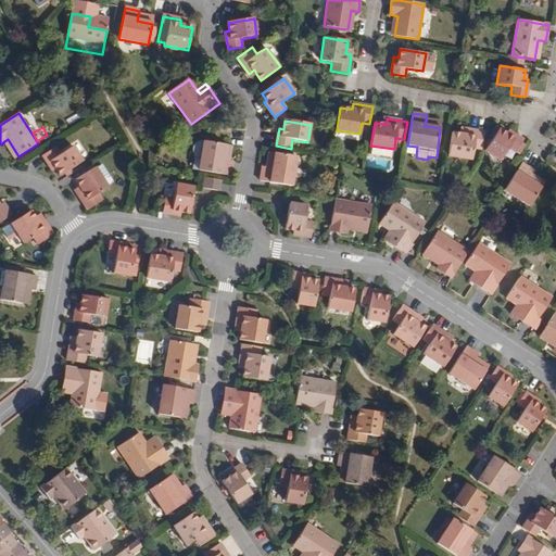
[(485,133),(465,129),(464,135),(459,134),(452,133),(449,155),(471,159),(474,148),(482,150),(485,133)]
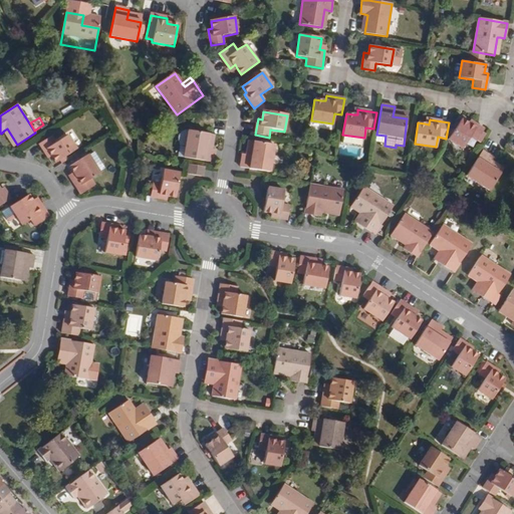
[(468,123),(461,119),(448,140),(462,149),(470,137),(476,141),(484,130),(470,120),(468,123)]
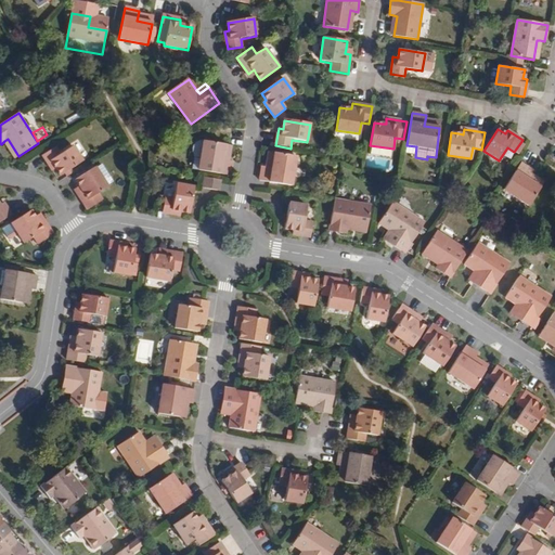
[(15,158),(18,156),(8,139),(4,141),(15,158)]
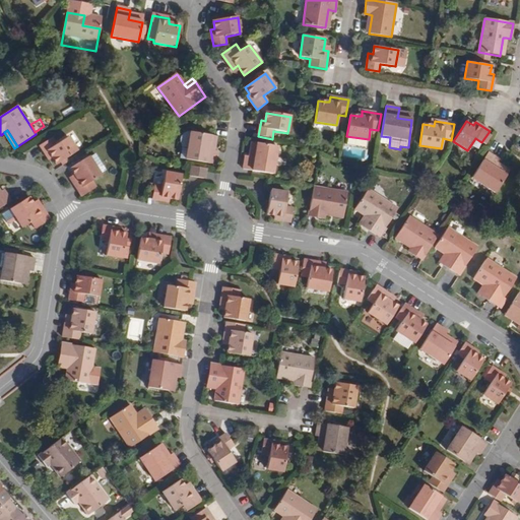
[(210,135),(190,132),(187,132),(184,133),(183,135),(181,140),(181,142),(184,146),(181,158),(215,165),(217,151),(213,150),(208,149),(210,135)]
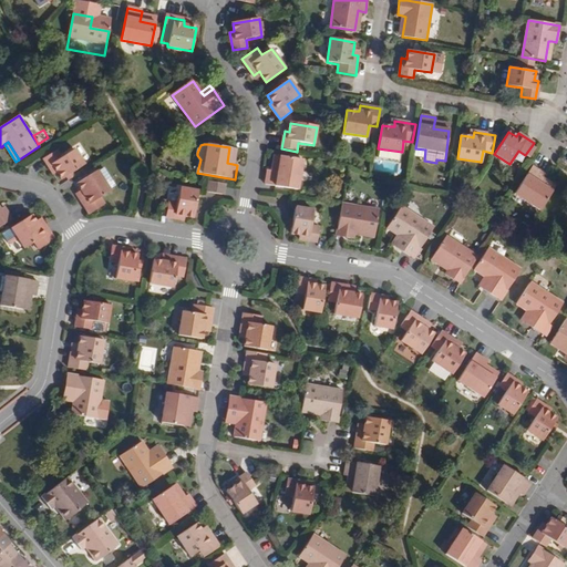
[(84,165),(74,150),(61,158),(57,152),(43,160),(53,174),(58,173),(62,179),(84,165)]
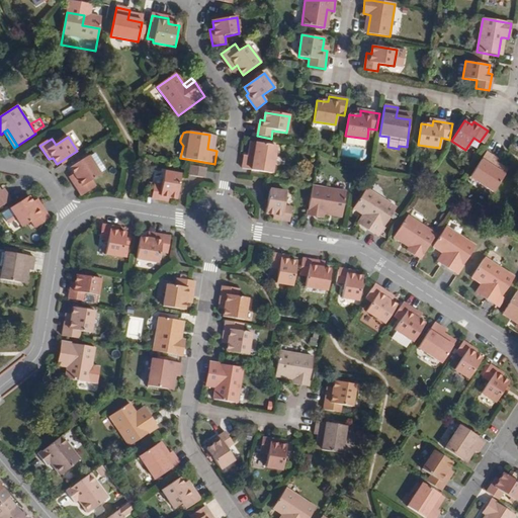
[(276,146),(257,143),(254,157),(250,156),(245,155),(243,168),(271,173),(276,146)]
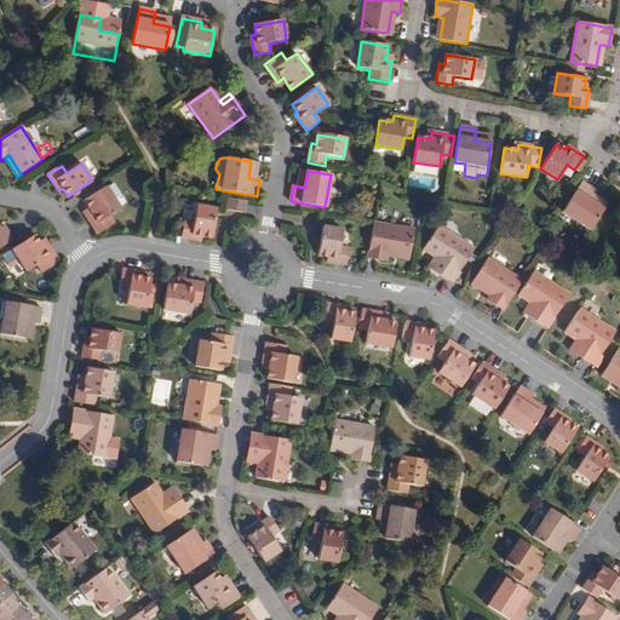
[(603,185),(590,177),(570,207),(598,225),(610,205),(597,195),(600,190),(603,185)]
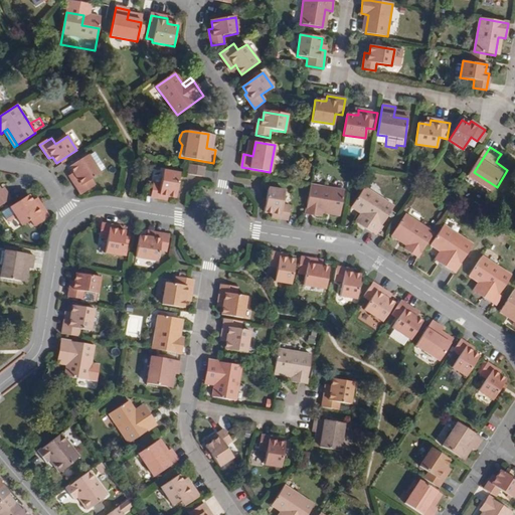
[(70,181),(80,195),(95,186),(91,180),(100,174),(99,172),(104,169),(94,154),(89,157),(88,156),(69,167),(73,173),(75,177),(70,181)]
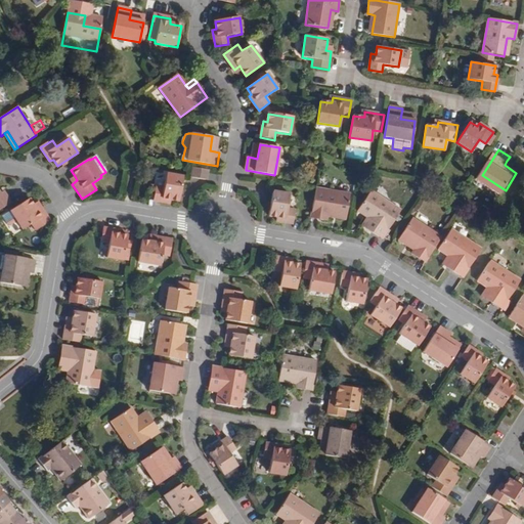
[(505,165),(516,173),(519,169),(507,161),(505,165)]
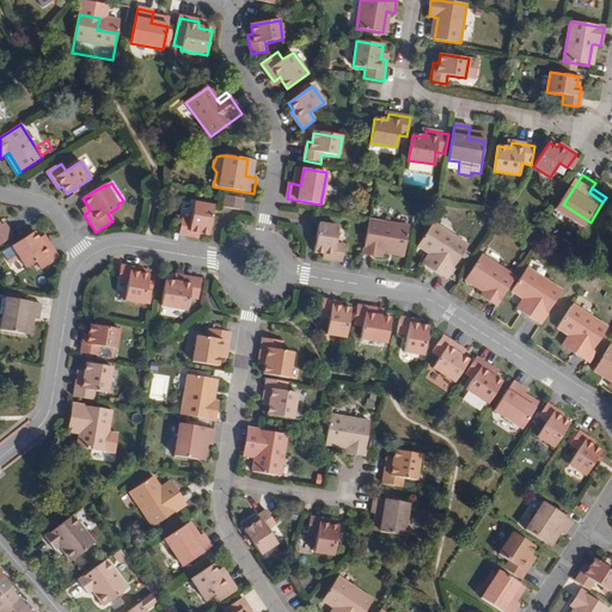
[(225,208),(239,210),(242,199),(227,196),(225,208)]
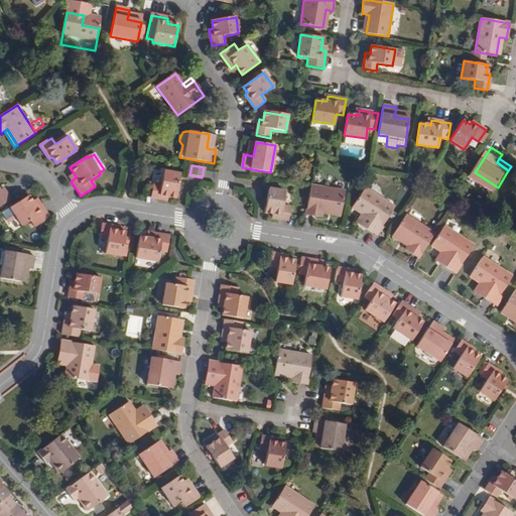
[(180,174),(163,171),(161,185),(153,184),(151,198),(168,201),(168,197),(176,199),(180,174)]
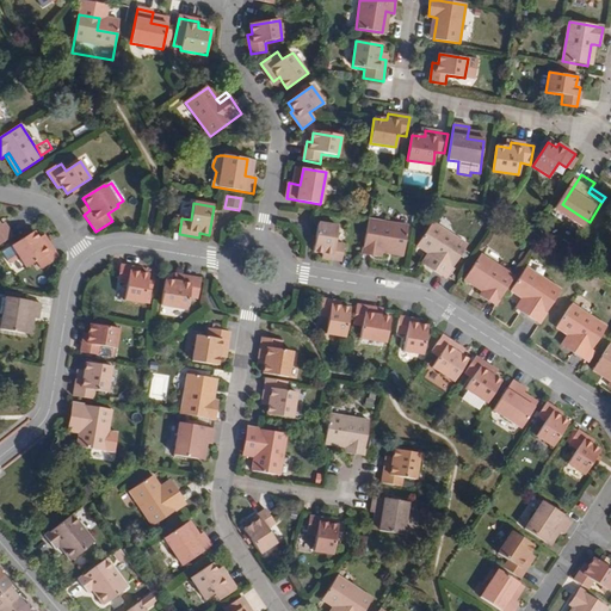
[(402,252),(407,227),(368,221),(362,254),(381,257),(381,252),(381,248),(402,252)]
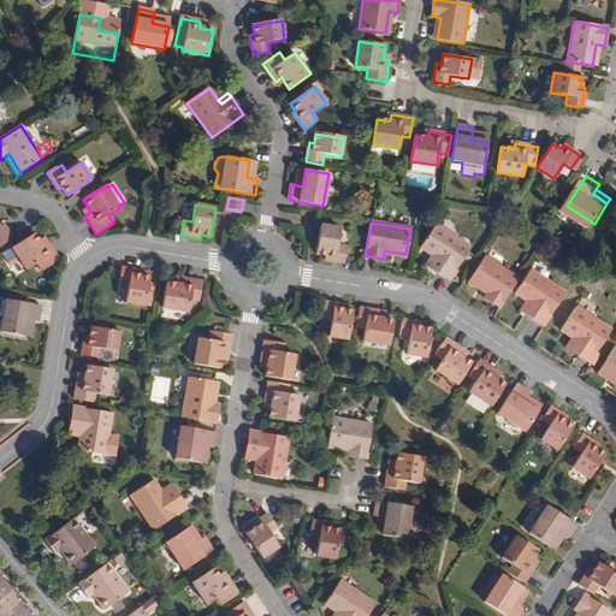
[(0,246),(12,238),(4,226),(0,227),(0,246)]
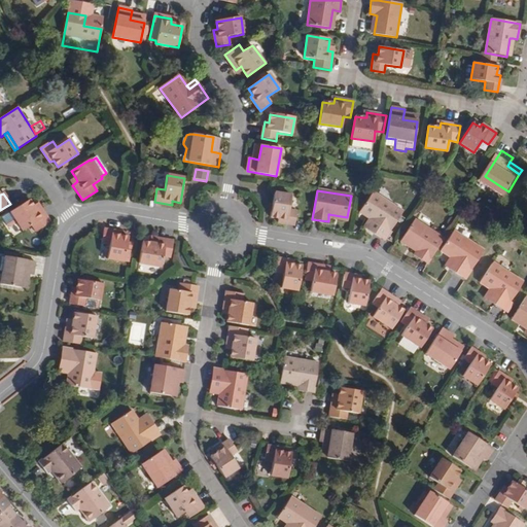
[(289,197),(272,194),(269,218),(276,219),(275,223),(292,225),(294,211),(287,210),(289,197)]
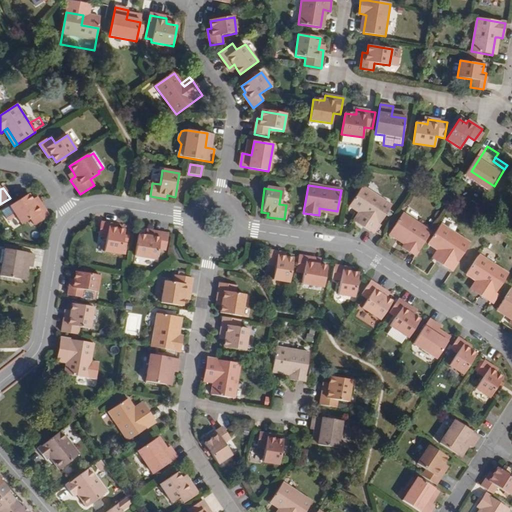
[(373,234),(390,207),(360,188),(348,208),(359,215),(362,217),(357,225),(373,234)]
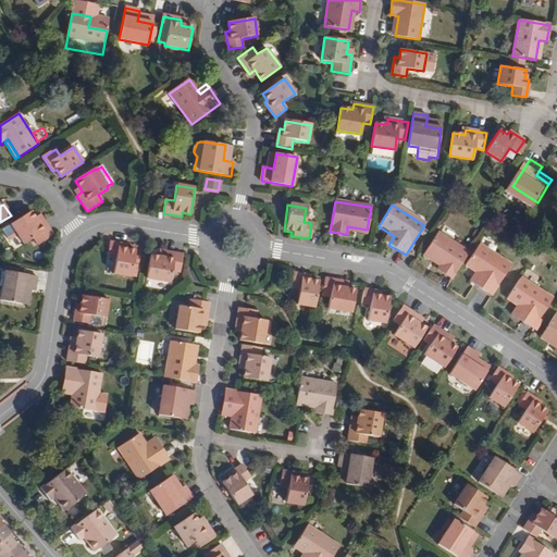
[(34,219),(29,212),(10,225),(0,231),(7,240),(10,242),(16,236),(23,245),(33,238),(36,245),(51,236),(41,220),(36,223),(34,219)]
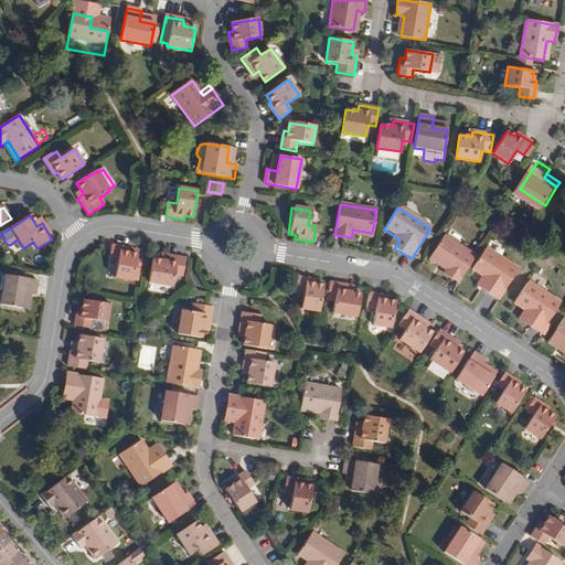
[(475,256),(444,236),(432,256),(447,267),(446,269),(444,274),(457,284),(475,256)]
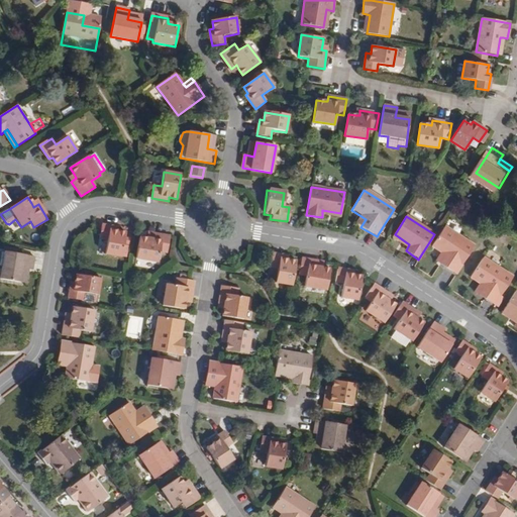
[(366,219),(363,217),(356,224),(360,227),(366,219)]
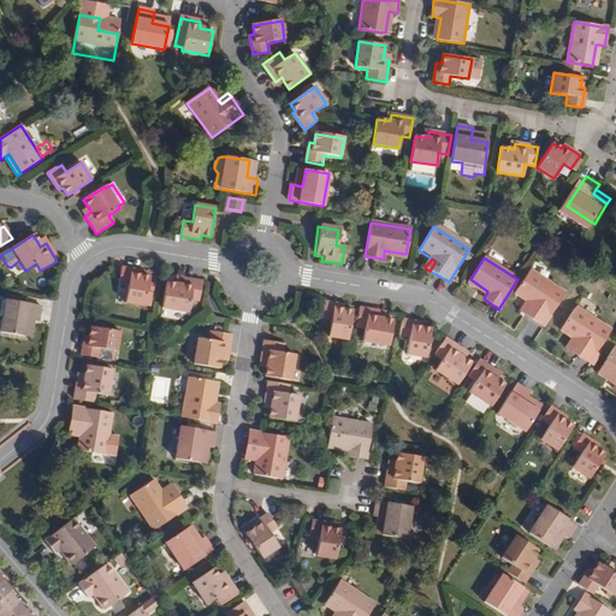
[(141,271),(120,267),(119,284),(128,285),(125,301),(146,304),(149,277),(141,274),(141,271)]
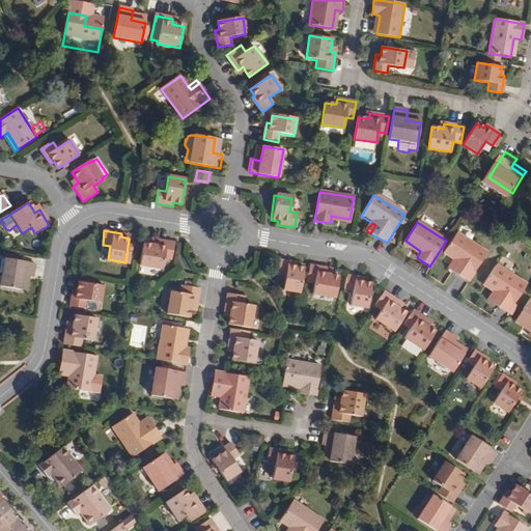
[(486,253),(455,234),(443,254),(453,261),(457,263),(452,272),(468,282),(486,253)]
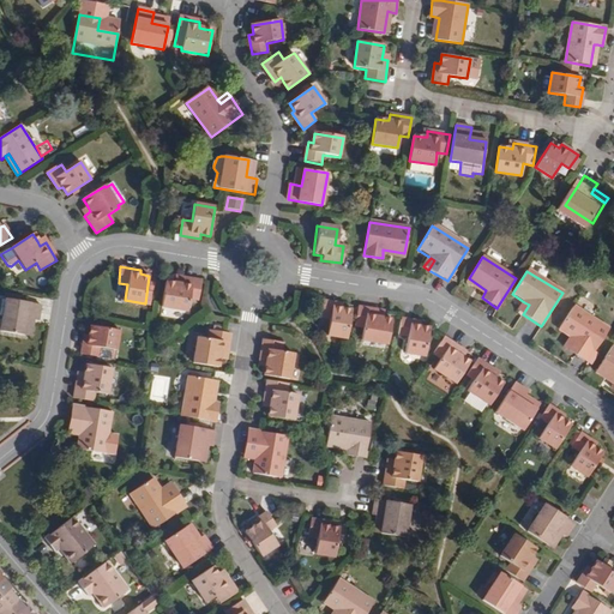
[(203,281),(181,277),(180,283),(175,283),(167,281),(162,306),(188,311),(191,299),(199,300),(203,281)]
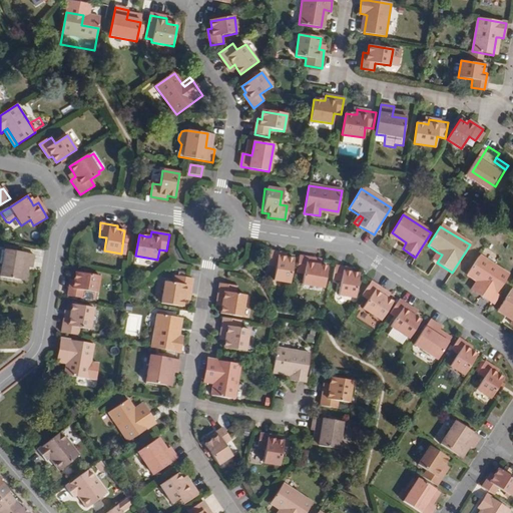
[(405,244),(406,242),(392,232),(390,235),(405,244)]
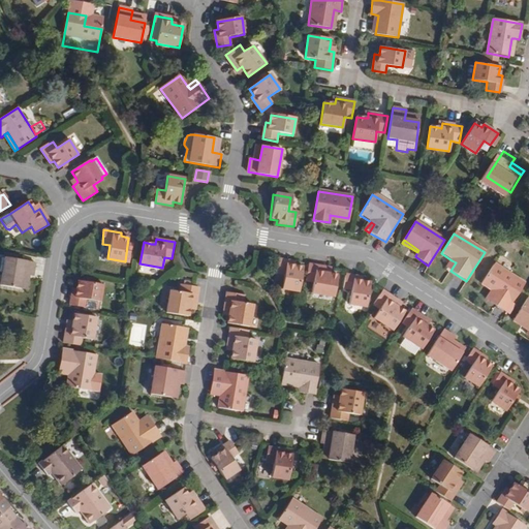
[(7,259),(6,258),(6,259),(0,258),(0,273),(4,274),(2,286),(3,286),(21,289),(22,289),(24,275),(29,275),(34,276),(35,263),(20,260),(7,259)]
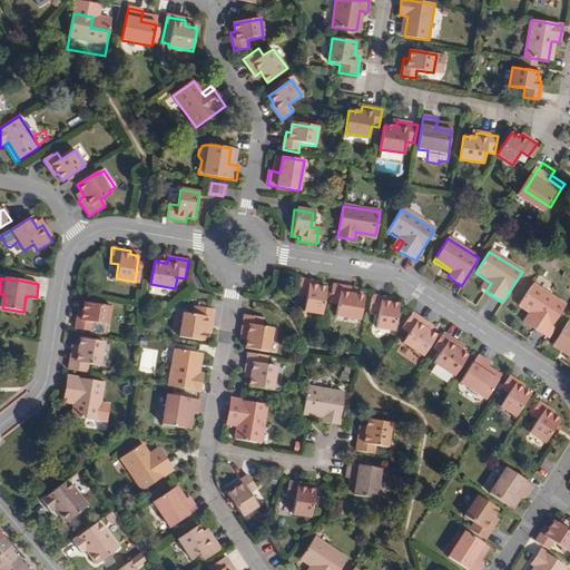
[(317,283),(300,279),(297,295),(305,296),(303,312),(321,314),(325,288),(317,287),(317,283)]
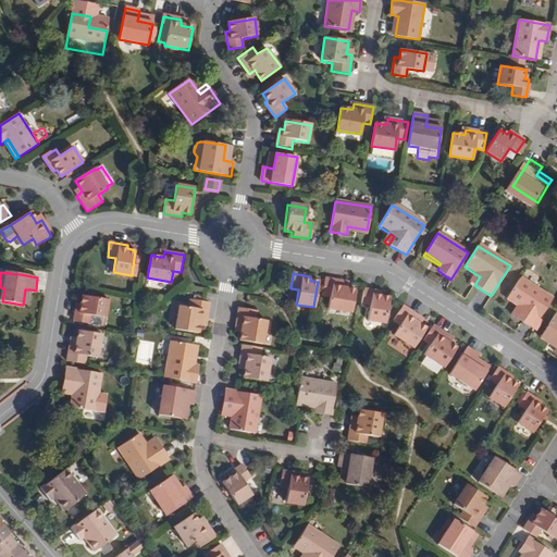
[(474,285),(480,276),(475,274),(470,283),(474,285)]
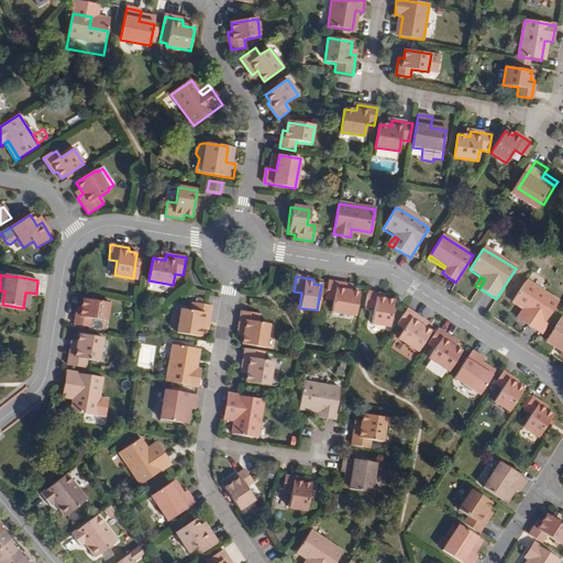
[(346,285),(328,282),(324,299),(332,300),(330,312),(354,316),(357,293),(351,291),(346,290),(346,285)]
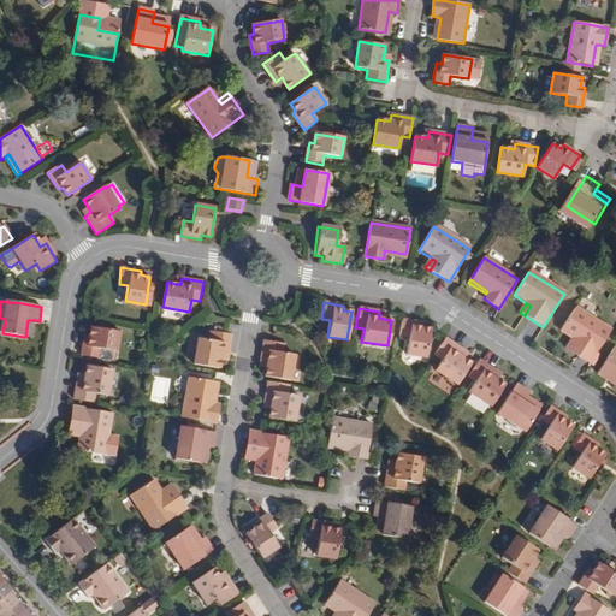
[(610,331),(574,308),(560,331),(572,339),(576,343),(570,353),(588,363),(610,331)]
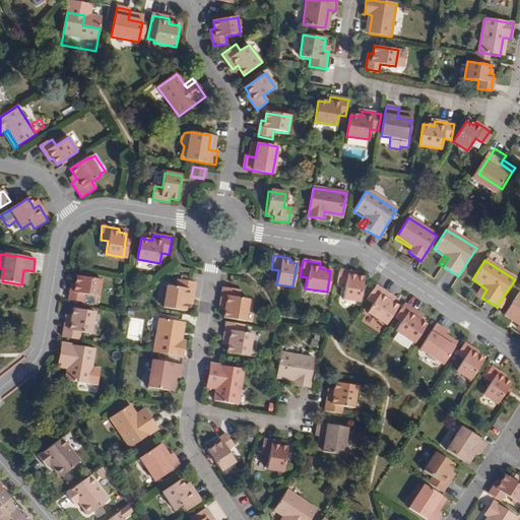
[(355,273),(339,270),(337,284),(344,285),(342,299),(359,302),(363,277),(355,276),(355,273)]
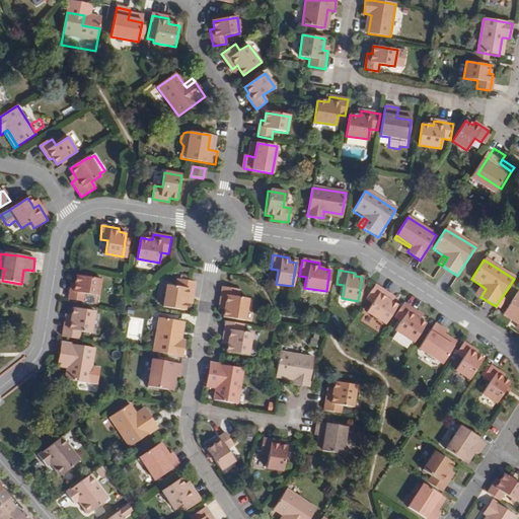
[(71,283),(68,299),(81,301),(83,293),(97,296),(100,279),(76,275),(74,283),(71,283)]
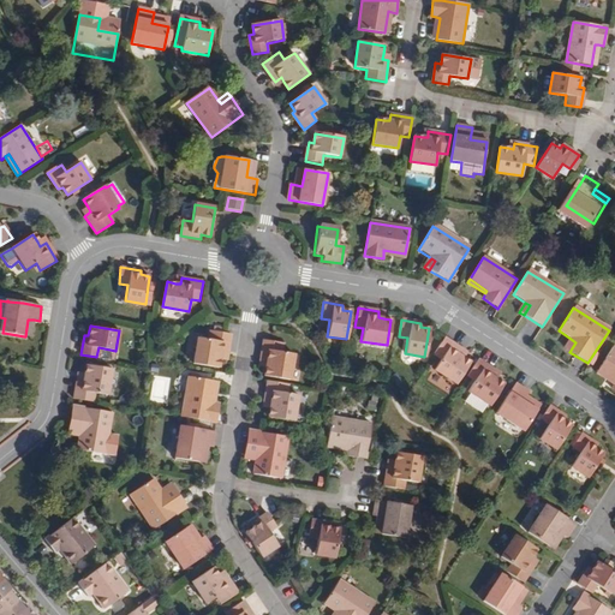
[(231,335),(212,332),(210,341),(197,339),(193,364),(219,369),(220,360),(221,356),(227,357),(231,335)]
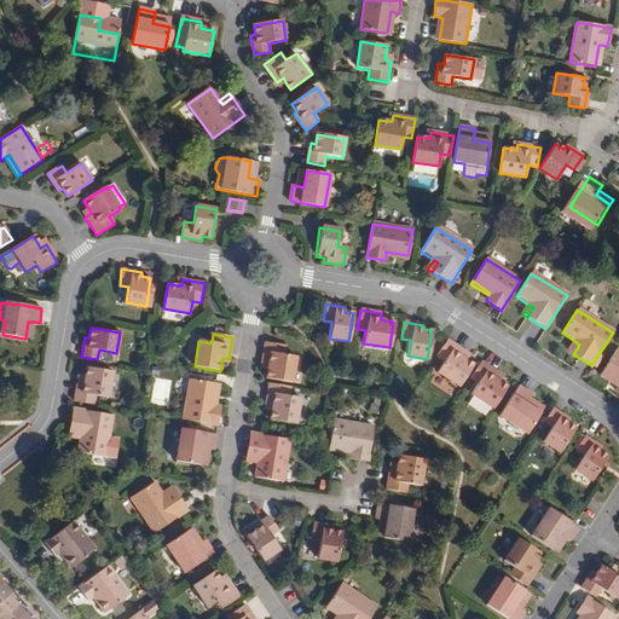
[(1,342),(23,346),(24,339),(4,335),(1,342)]
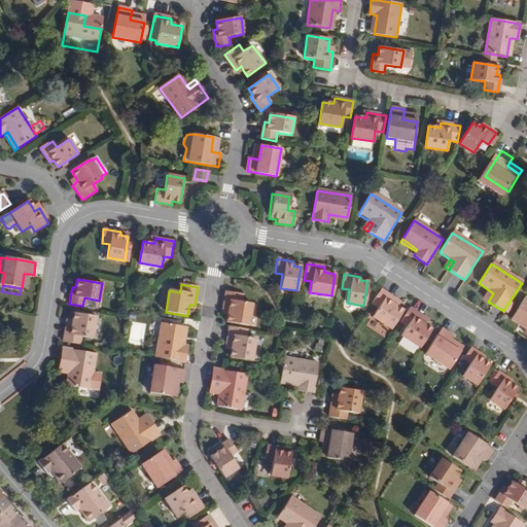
[(395,301),(380,290),(371,305),(377,309),(371,318),(390,330),(401,311),(395,308),(392,306),(395,301)]
